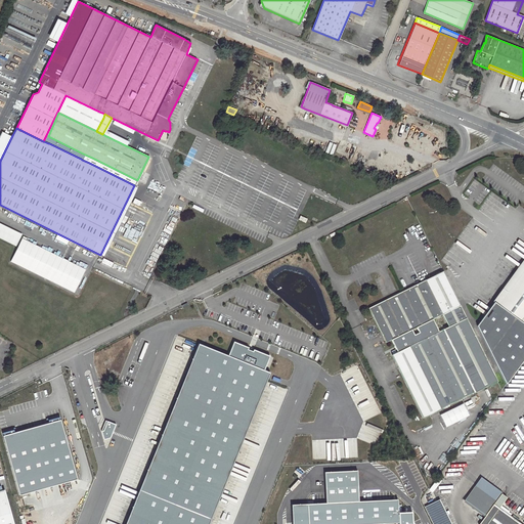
[(0,161),(12,135),(2,131),(0,135),(0,161)]
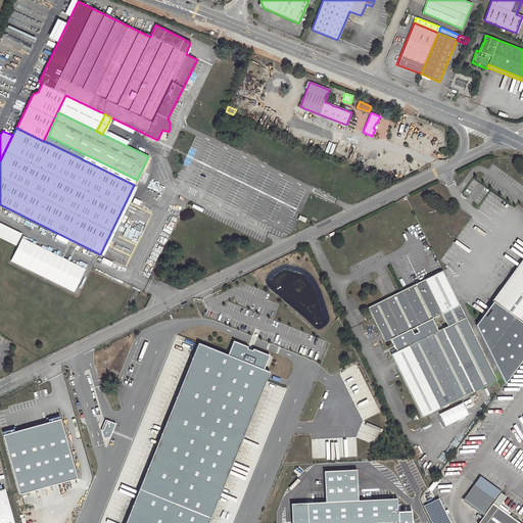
[(85,154),(82,159),(89,162),(92,157),(85,154)]
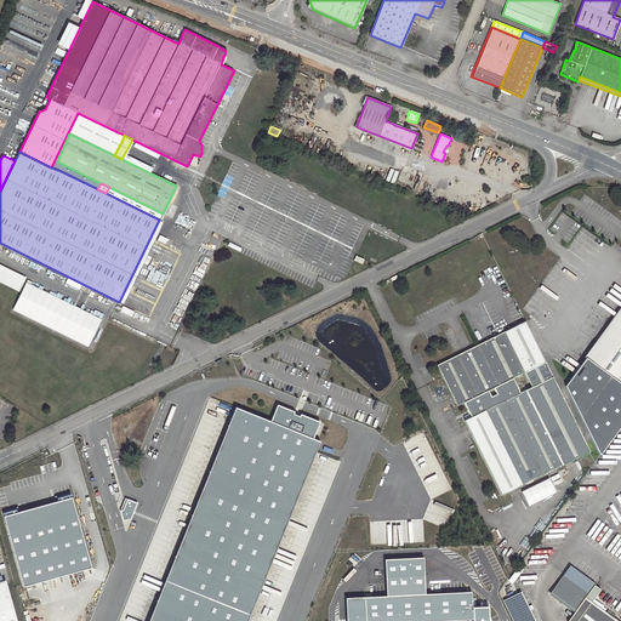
[(0,280),(20,290),(27,277),(0,263),(0,280)]
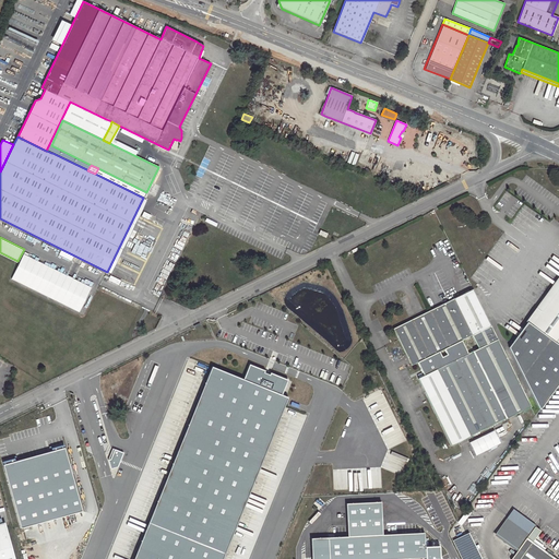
[(79,311),(91,287),(23,253),(11,278),(79,311)]
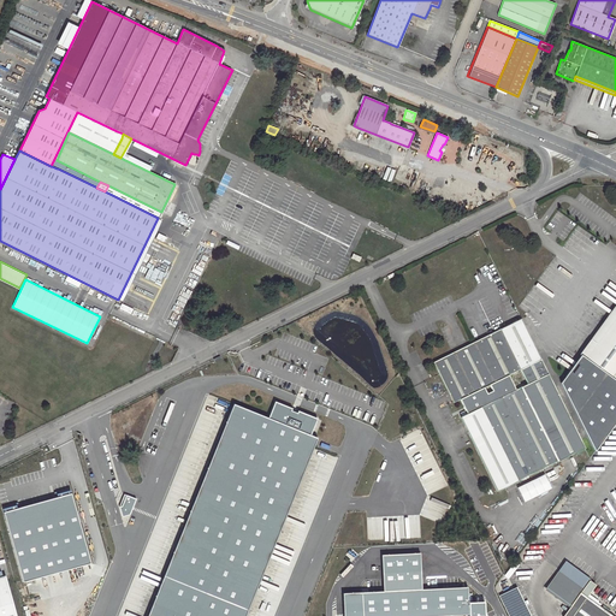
[(615,319),(615,303),(591,338),(598,344),(615,319)]
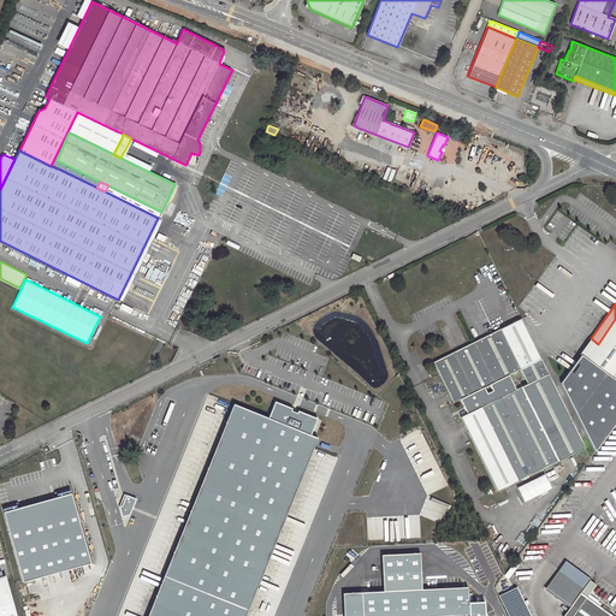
[(585,448),(521,319),(433,362),(452,402),(460,398),(463,406),(466,410),(467,414),(461,416),(497,491),(585,448)]
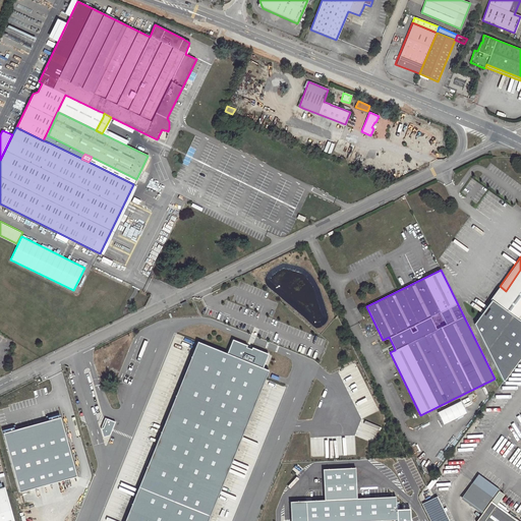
[(473,323),(504,382),(520,357),(520,270),(506,291),(500,286),(473,323)]
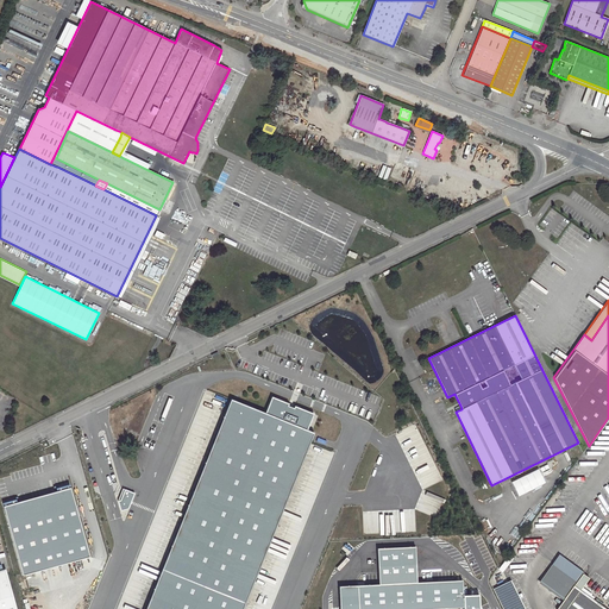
[(242,608),(314,432),(307,429),(313,413),(295,406),(294,408),(288,406),(288,403),(271,396),(265,413),(231,399),(145,608),(242,608)]
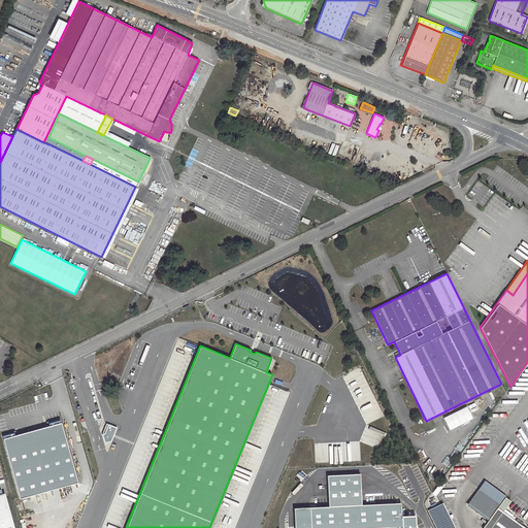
[(399,352),(397,348),(387,353),(389,357),(399,352)]
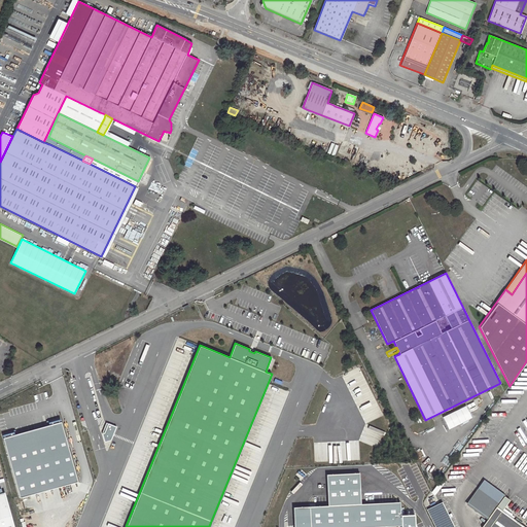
[(470,419),(464,407),(443,417),(449,429),(470,419)]
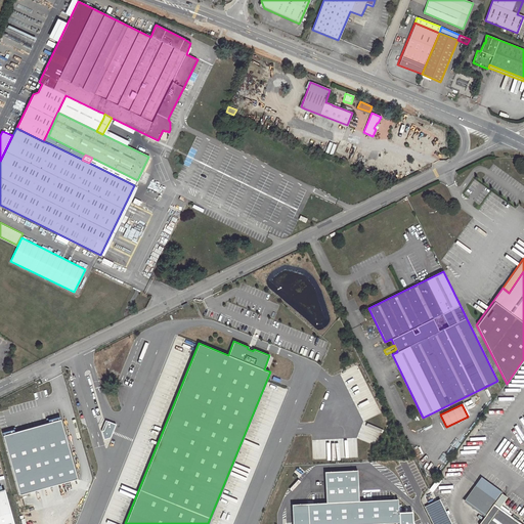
[(58,419),(0,433),(15,495),(78,480),(73,462),(70,463),(58,419)]
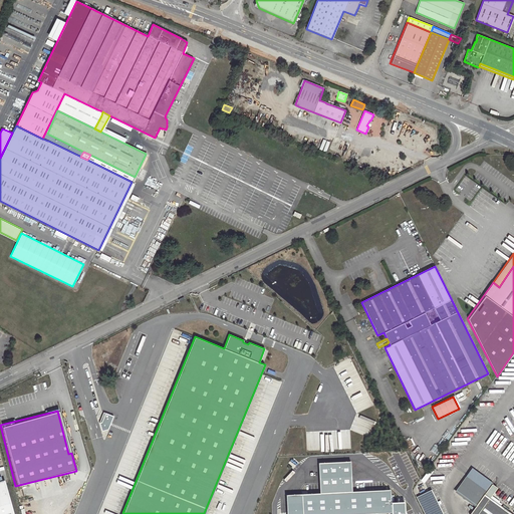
[(105,431),(111,416),(103,412),(97,427),(105,431)]
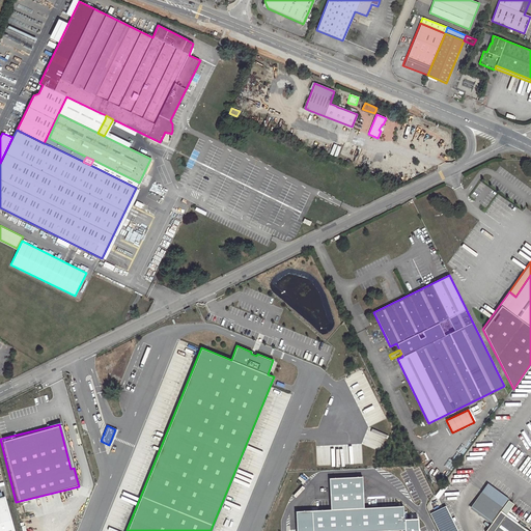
[(483,520),(496,503),(482,493),(470,509),(483,520)]
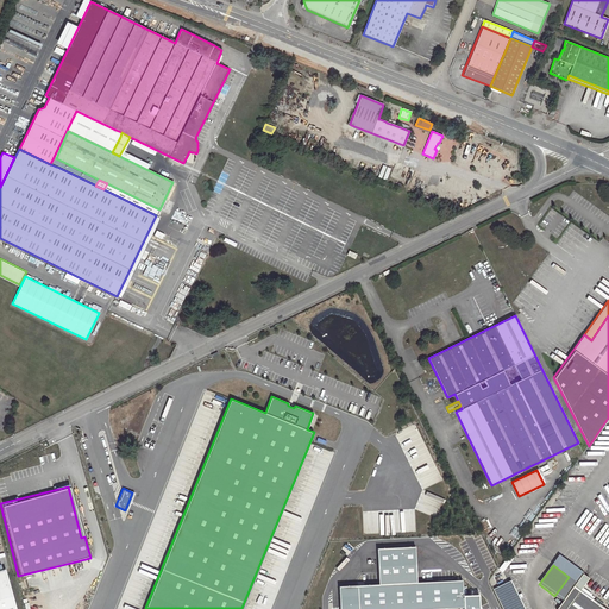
[(0,608),(16,608),(6,570),(0,570),(0,608)]
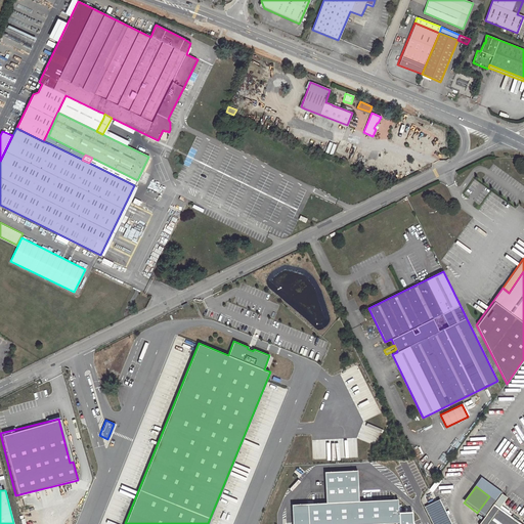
[(499,508),(507,497),(501,494),(496,501),(494,505),(499,508)]
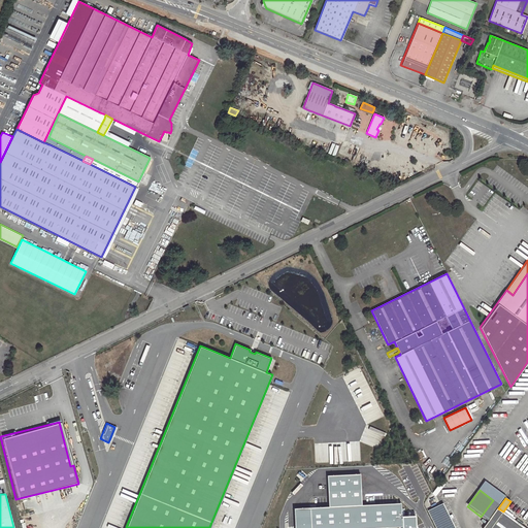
[(498,508),(500,505),(493,500),(481,517),(488,522),(498,508)]
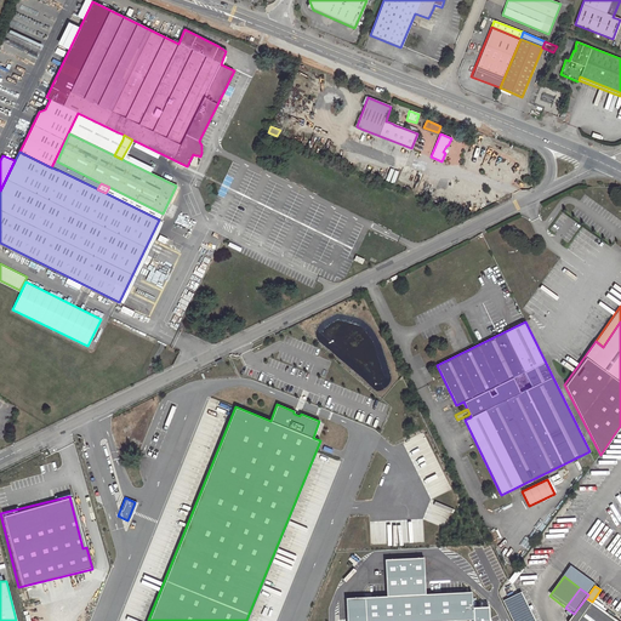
[(512,620),(534,620),(519,591),(502,599),(512,620)]
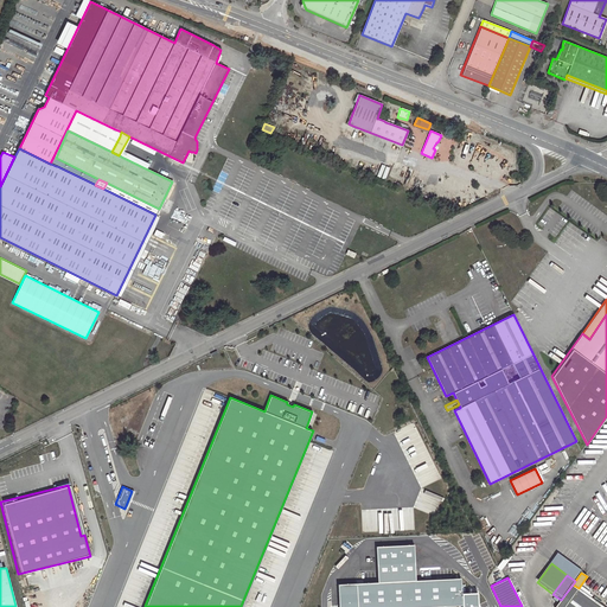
[(564,606),(579,588),(573,585),(561,600),(555,606),(564,606)]
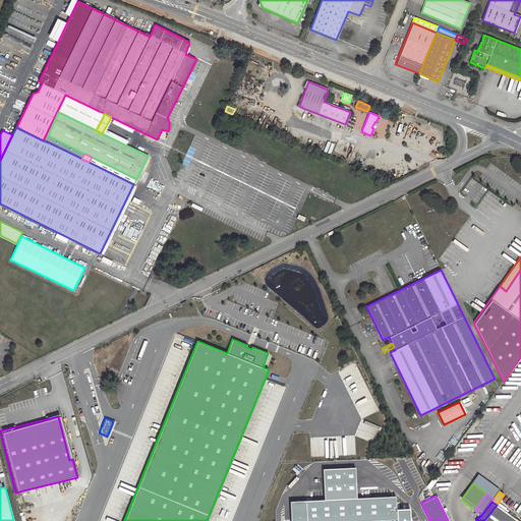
[(519,520),(497,505),(484,520),(519,520)]
